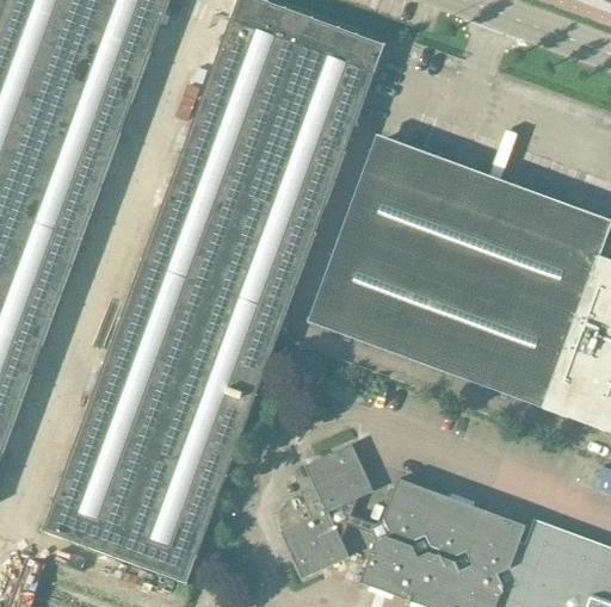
[(4,0),(0,11),(0,463),(170,0),(4,0)]
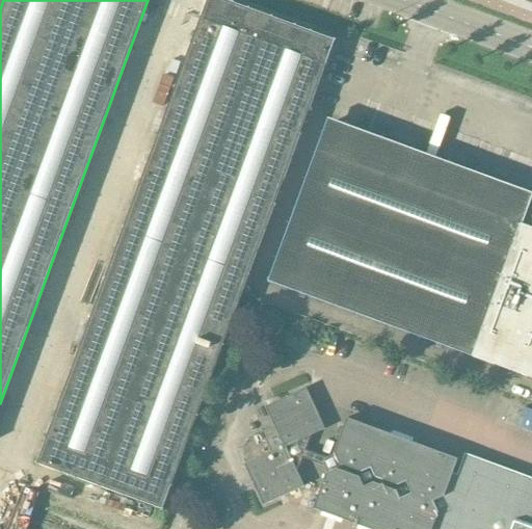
[(335,37),(232,0),(204,0),(197,19),(35,461),(161,508),(335,37)]
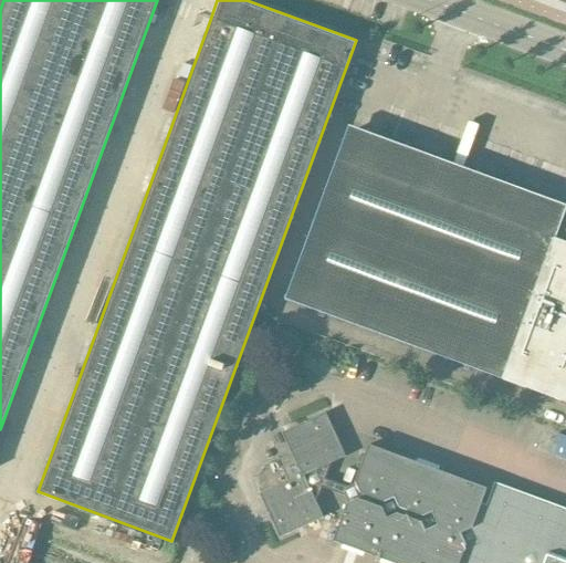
[(565,240),(336,157),(284,298),(565,400),(565,240)]
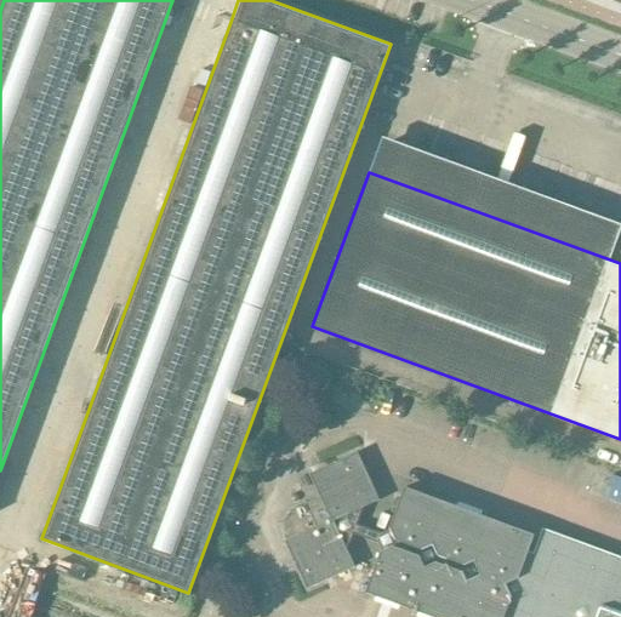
[(527,549),(534,533),(404,485),(388,529),(381,531),(357,523),(363,506),(379,498),(357,450),(308,473),(323,503),(308,510),(315,525),(284,540),(306,587),(354,565),(347,549),(353,532),(377,541),(381,548),(365,590),(436,616),(620,616),(620,555),(541,526),(533,552),(527,549)]
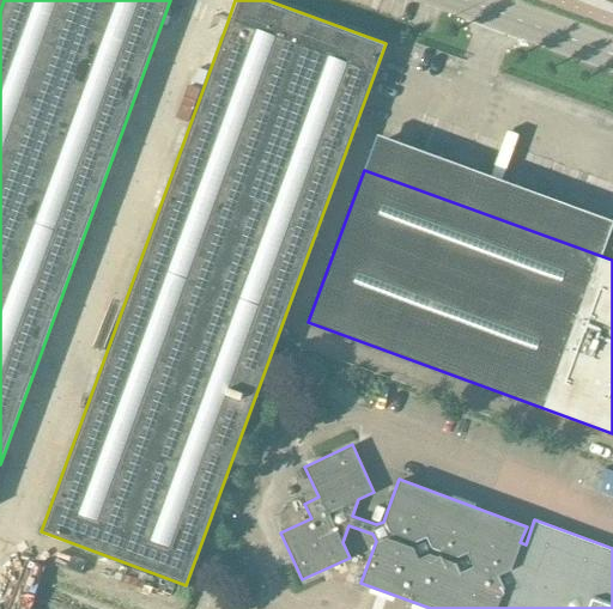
[(599,486),(612,491),(612,467),(605,466),(599,486)]
